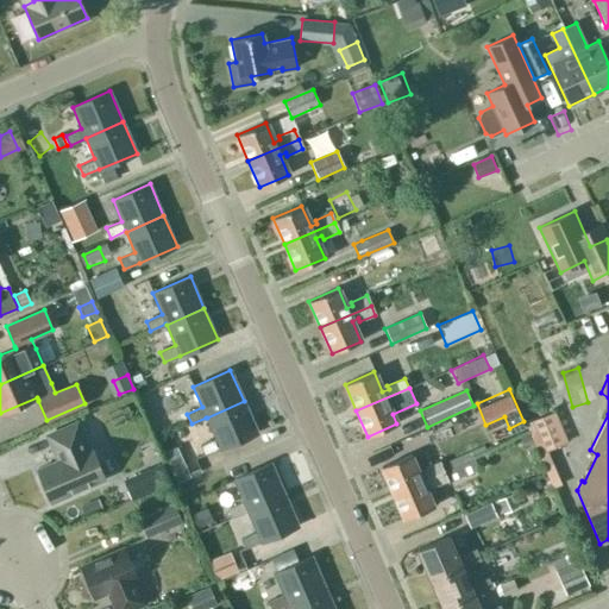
[(220,449),(258,432),(244,401),(207,418),(215,438),(200,445),(205,454),(220,449)]
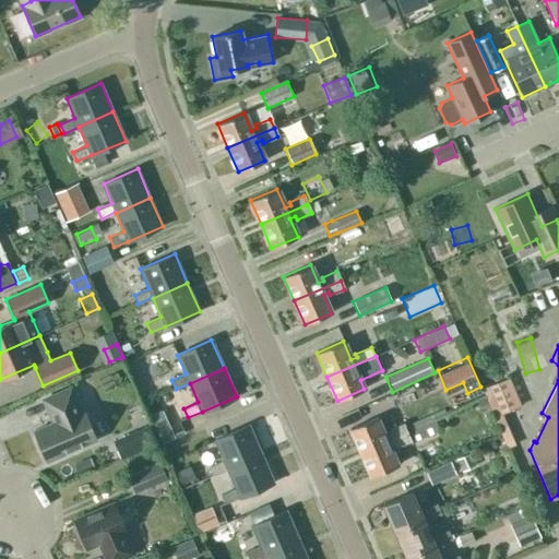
[(157,381),(162,391),(170,388),(166,378),(157,381)]
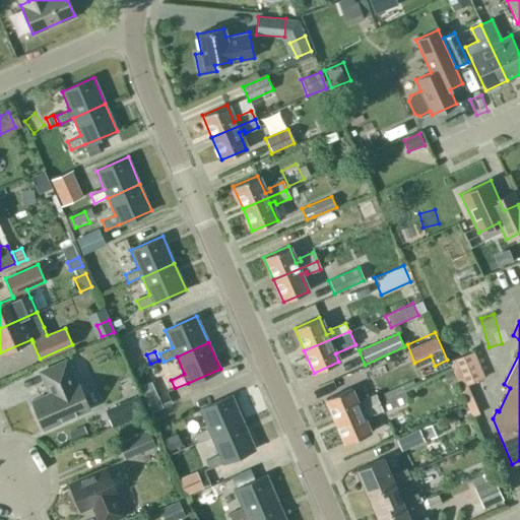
[(25,352),(10,366),(17,374),(33,361),(25,352)]
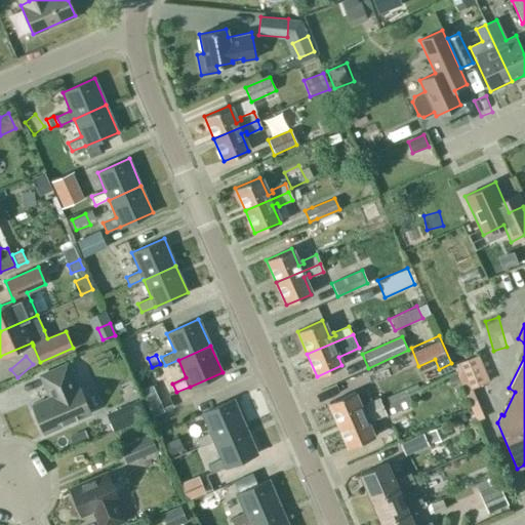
[(49,397),(32,404),(44,433),(90,412),(78,385),(76,386),(67,364),(40,375),(49,397)]
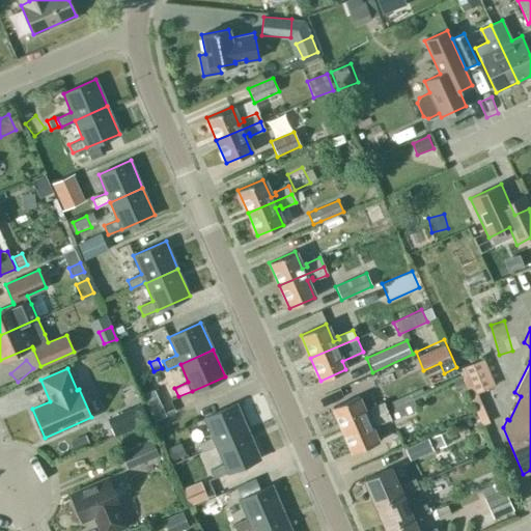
[(370,375),(354,381),(358,394),(373,389),(370,375)]
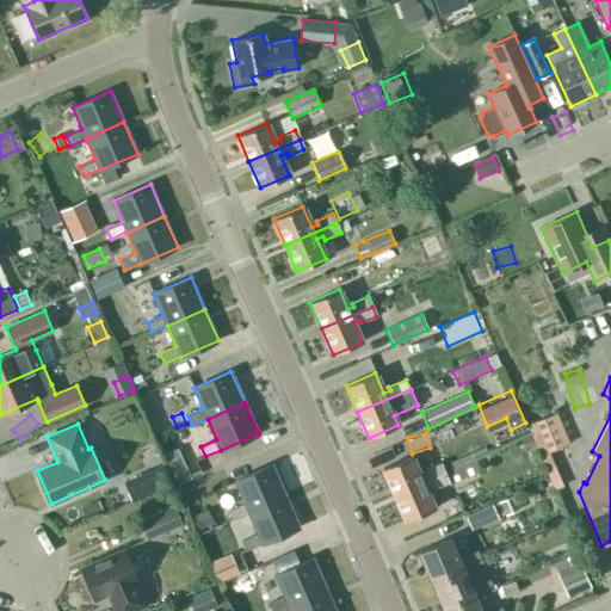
[(160,439),(166,452),(177,448),(171,434),(160,439)]
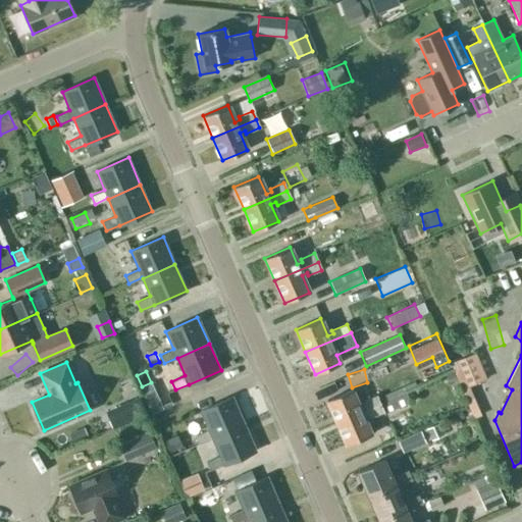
[(379,404),(376,396),(363,402),(364,405),(359,407),(351,389),(326,400),(336,423),(379,404)]
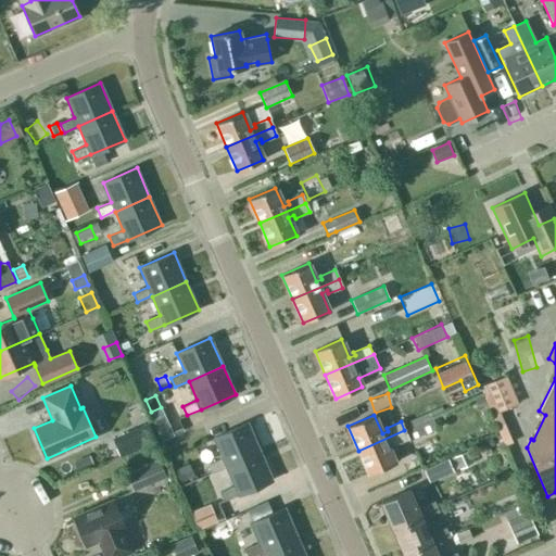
[(182,429),(177,417),(158,426),(163,438),(182,429)]
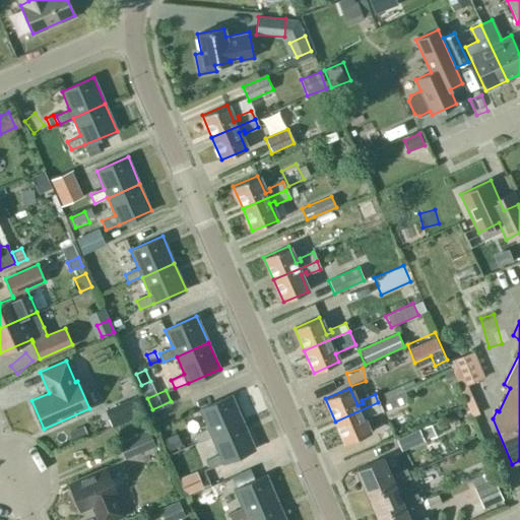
[(403,392),(379,402),(383,411),(407,401),(403,392)]
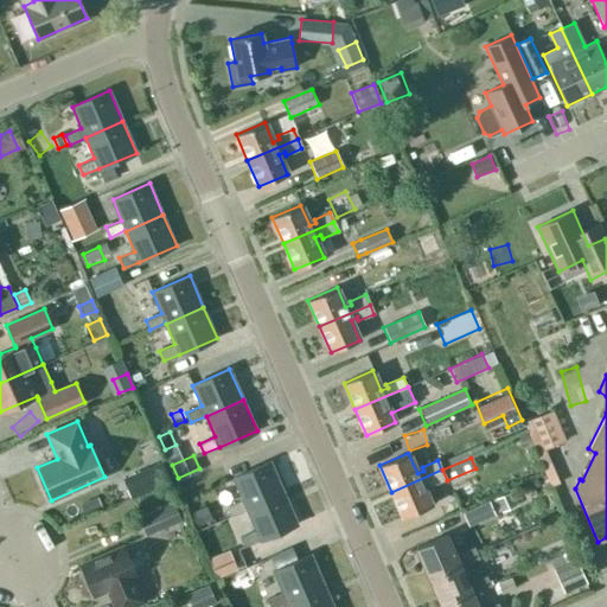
[(144,466),(149,480),(159,477),(159,478),(163,477),(164,480),(167,479),(160,459),(144,466)]
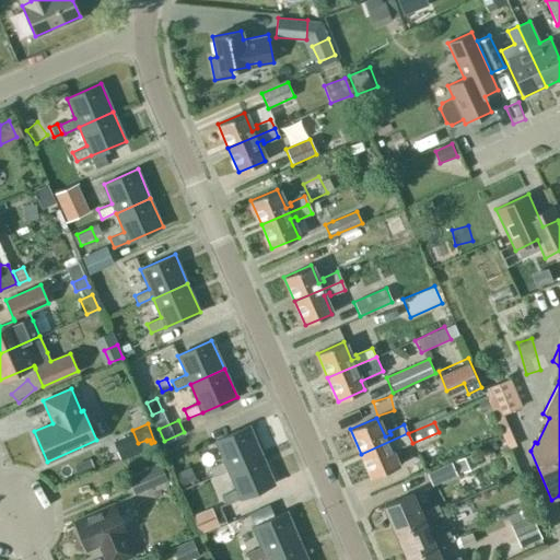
[(184,446),(207,436),(201,426),(179,435),(184,446)]
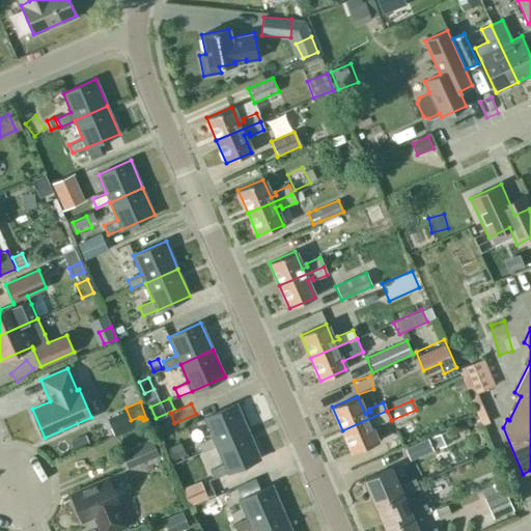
[(248,431),(236,403),(203,418),(212,438),(198,443),(202,451),(216,446),(248,431)]
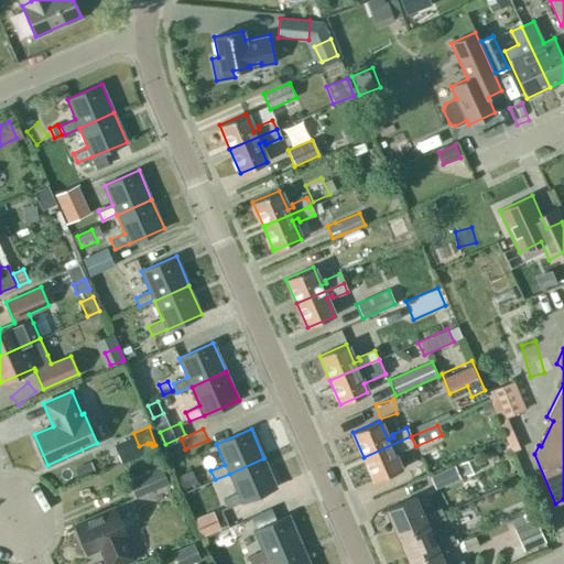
[(400,452),(414,445),(410,436),(364,457),(373,481),(400,469),(392,451),(398,448),(400,452)]
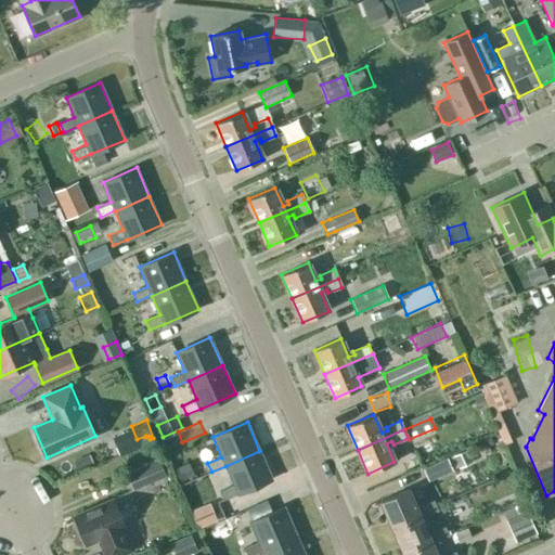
[(447,459),(423,469),(428,481),(452,470),(451,468),(459,466),(460,468),(473,463),(466,450),(447,459)]
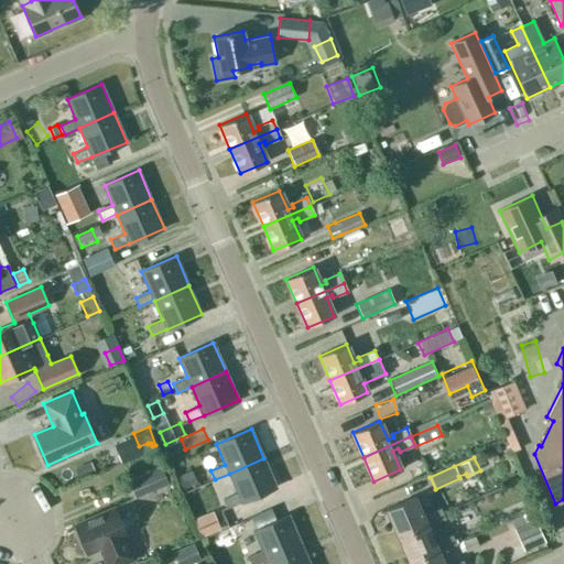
[(277,487),(263,458),(229,474),(237,494),(223,499),(227,509),(241,502),(277,487)]
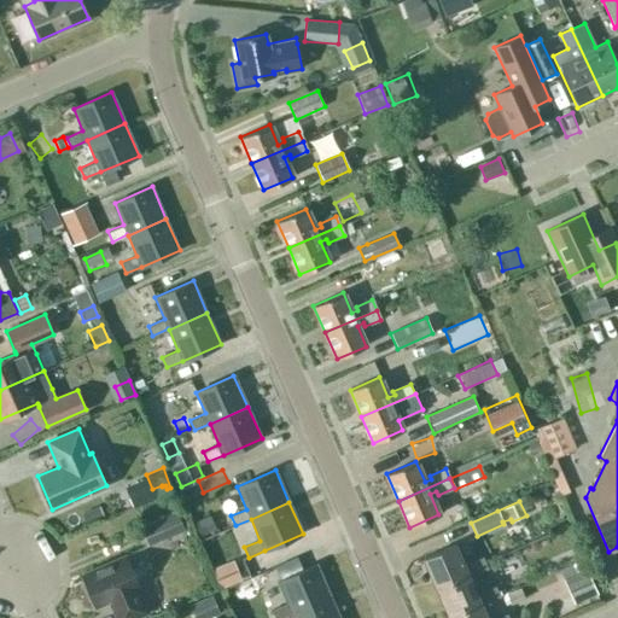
[(141,528),(150,546),(185,531),(178,512),(141,528)]
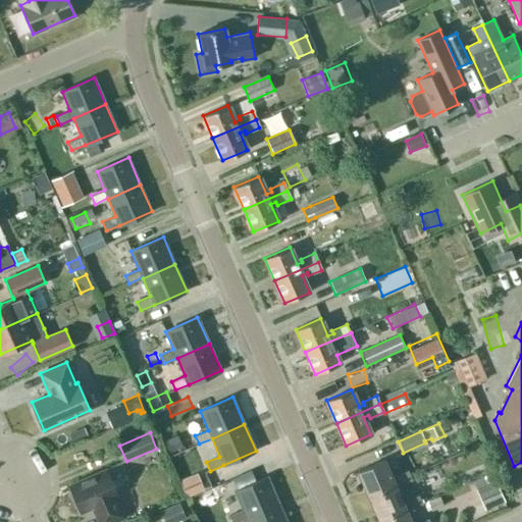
[(178,435),(163,440),(166,452),(181,448),(178,435)]
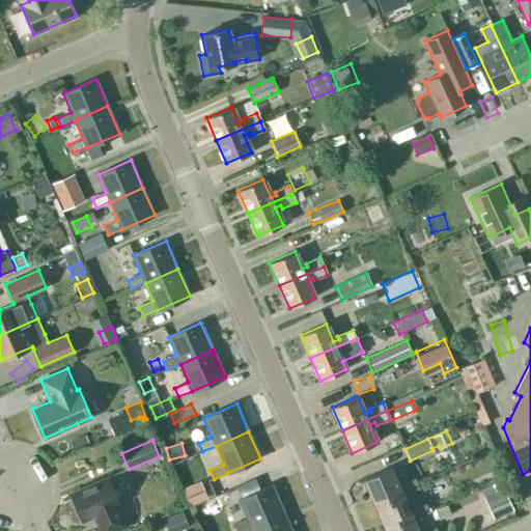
[(364,479),(374,504),(401,492),(402,495),(419,487),(415,479),(399,485),(391,468),(364,479)]
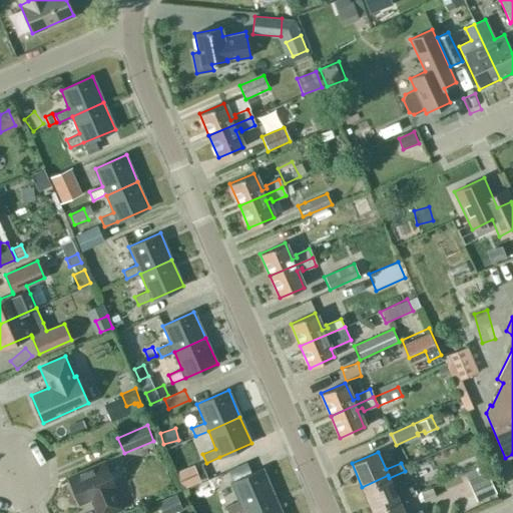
[(67,477),(79,503),(90,498),(96,512),(109,512),(121,508),(113,488),(115,487),(103,461),(67,477)]
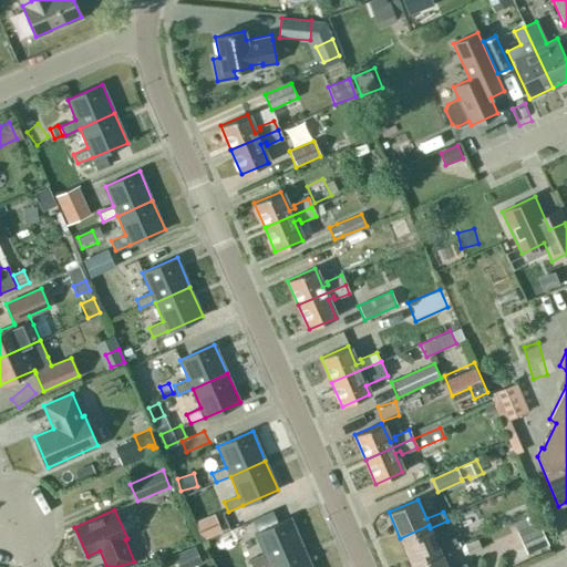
[(253,566),(256,566),(268,562),(302,547),(290,517),(278,523),(272,511),(253,519),(258,532),(256,533),(265,553),(249,559),(253,566)]
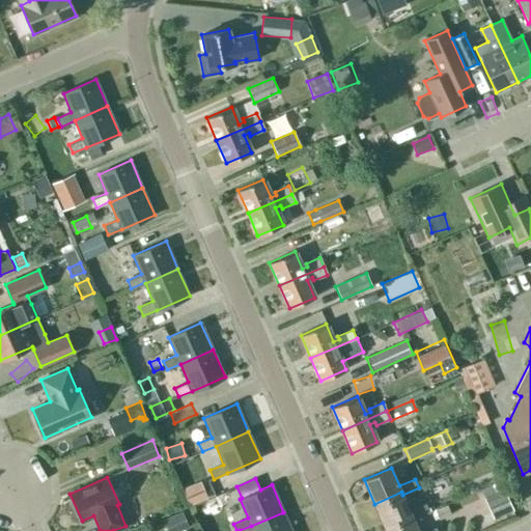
[(512,509),(503,487),(483,496),(493,518),(512,509)]
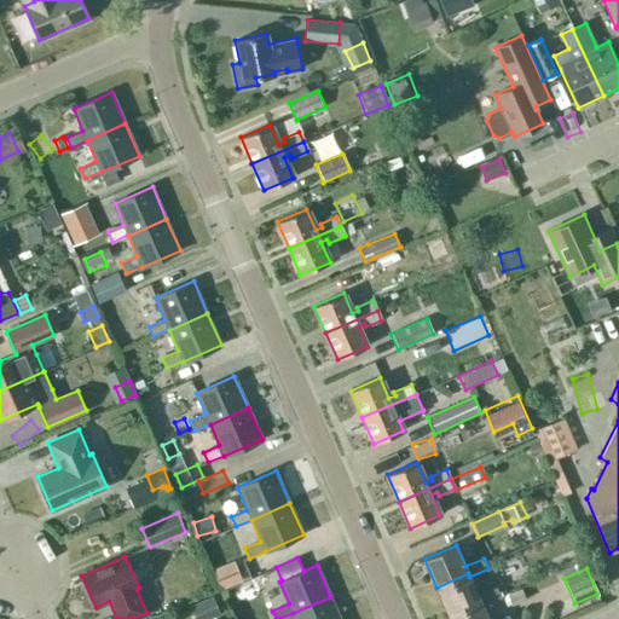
[(468,573),(437,588),(449,615),(480,602),(481,605),(501,597),(496,586),(478,595),(469,577),(468,573)]
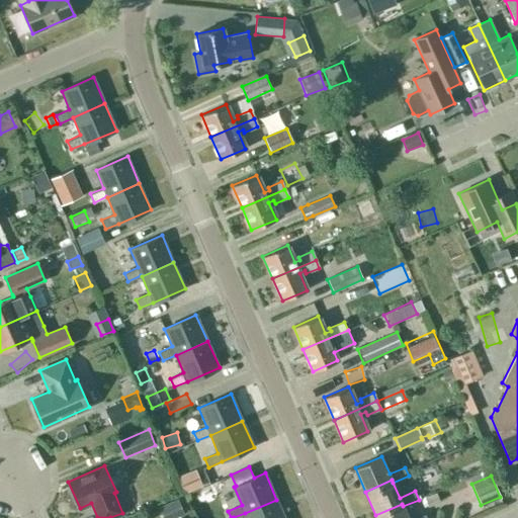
[(159,508),(163,517),(177,517),(184,515),(178,500),(159,508)]
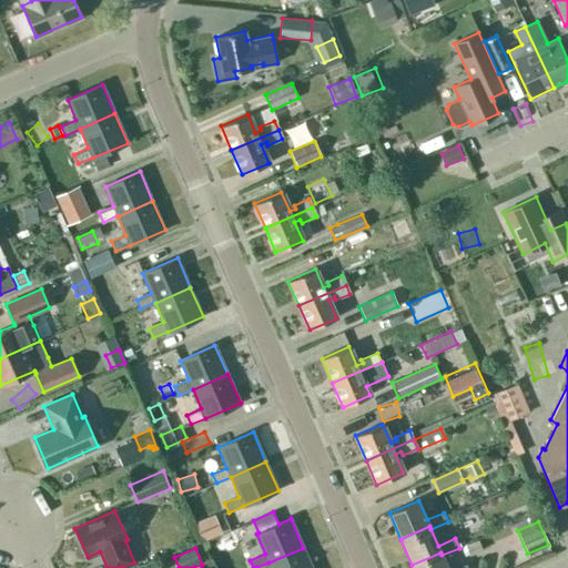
[(269,563),(270,567),(312,567),(303,548),(269,563)]
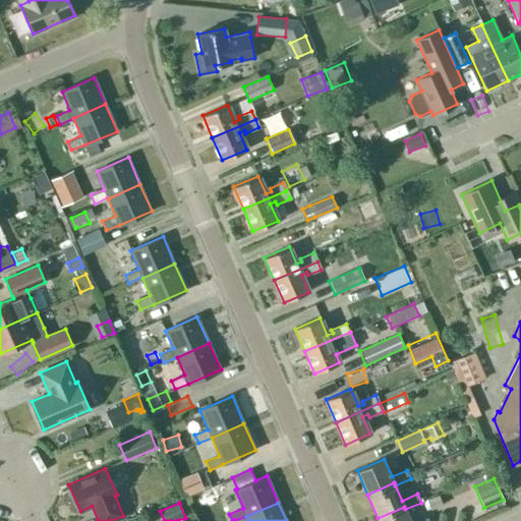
[(419,520),(410,520),(405,509),(404,507),(378,518),(379,520),(428,520),(427,518),(419,520)]
